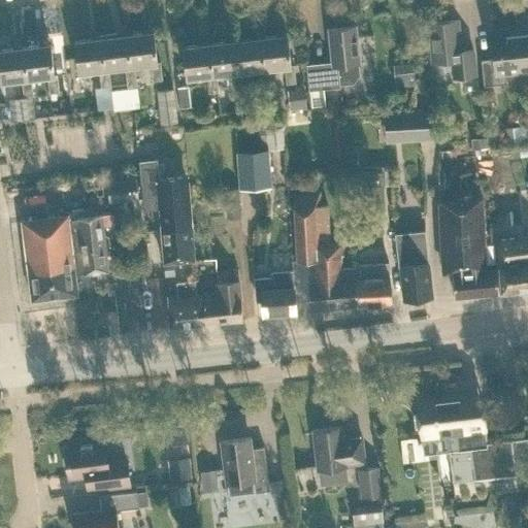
[(457,20),(428,22),(432,61),(452,59),(453,77),(475,74),(472,50),(460,51),(457,20)]
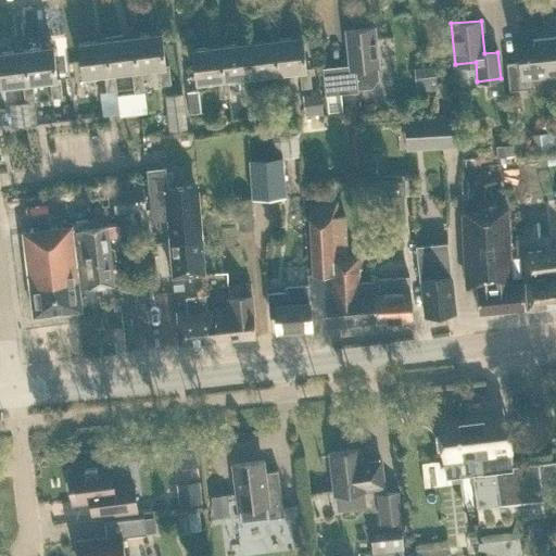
[(379,77),(378,65),(374,27),(345,29),(349,65),(337,66),(340,92),(357,90),(357,87),(373,86),(379,77)]
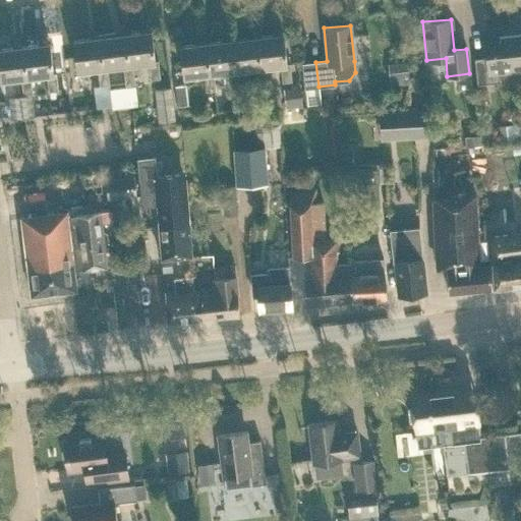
[(514,71),(520,70),(520,69),(520,25),(509,27),(514,71)]
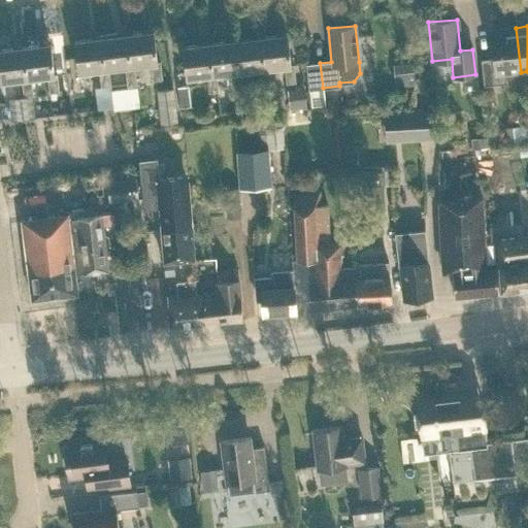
[(505,73),(521,72),(516,28),(491,31),(493,58),(481,60),(484,85),(506,83),(505,73)]
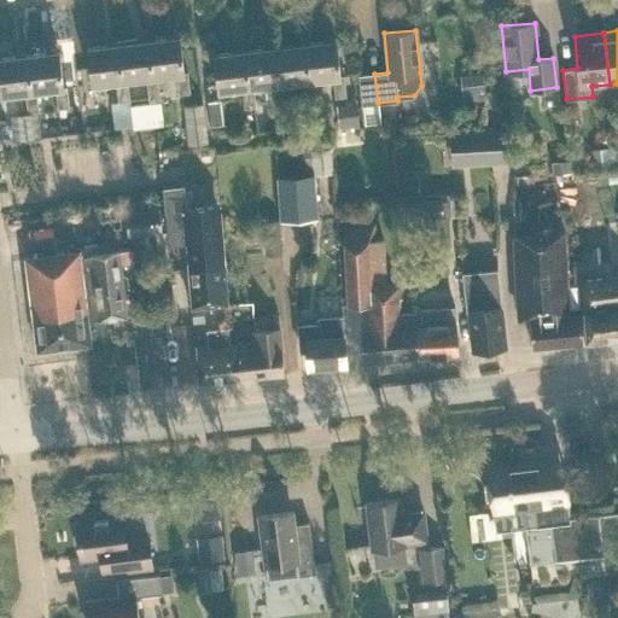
[(179,94),(190,93),(187,71),(184,73),(179,36),(149,40),(152,77),(157,76),(176,75),(179,94)]
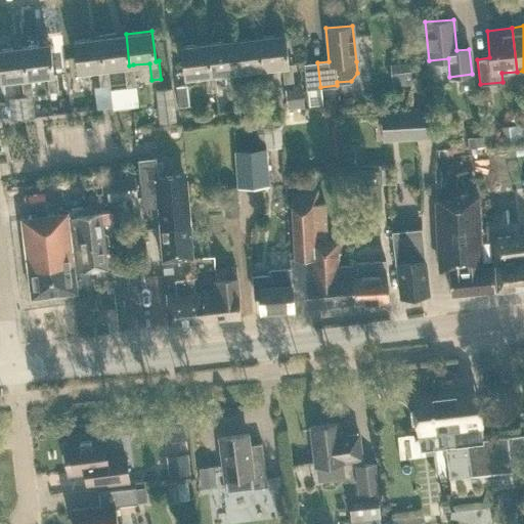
[(284,82),(294,81),(292,63),(289,63),(285,33),(259,37),(262,68),(266,68),(281,66),(284,82)]
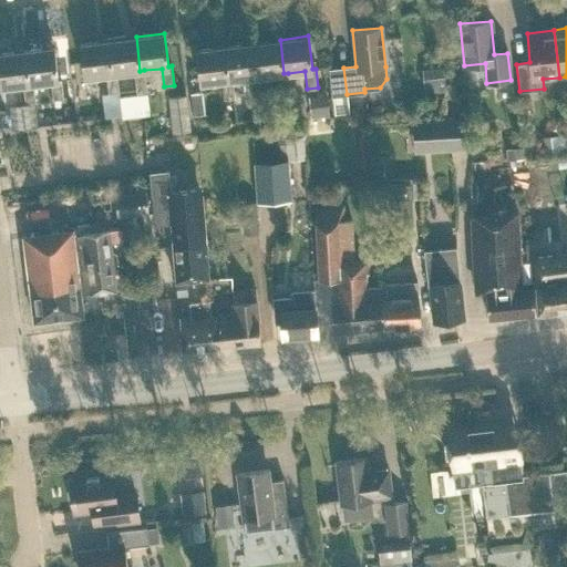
[(144,70),(140,71),(136,37),(107,40),(112,74),(116,73),(134,72),(136,94),(146,93),(144,70)]
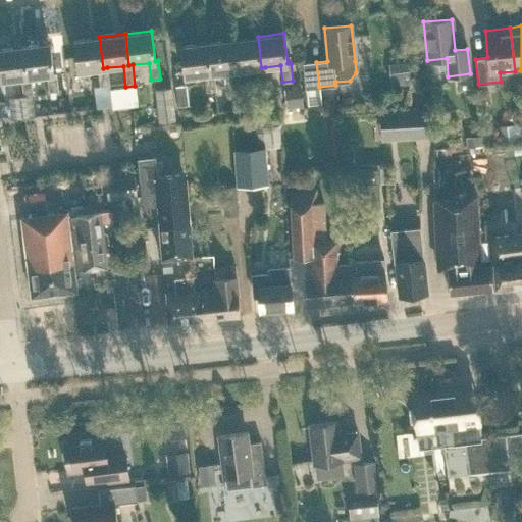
[(109,85),(107,67),(103,68),(99,37),(73,40),(76,71),(98,69),(100,86),(94,87),(96,108),(111,106),(109,85)]
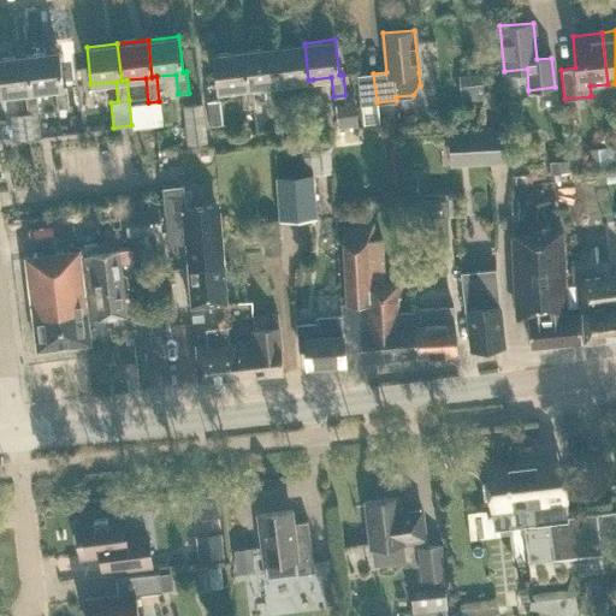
[(315,99),(313,80),(308,80),(304,43),(274,47),(278,83),(283,83),(301,81),(303,100),(315,99)]
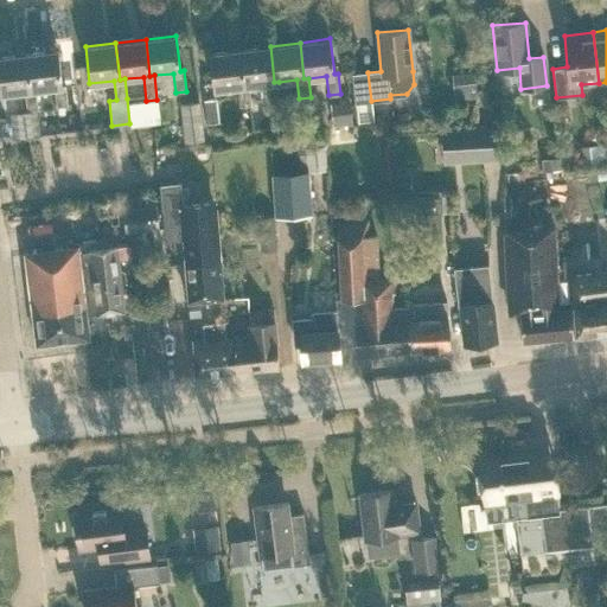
[(281,101),(279,82),(274,82),(270,46),(241,50),(244,85),(249,85),(267,83),(269,102),(281,101)]
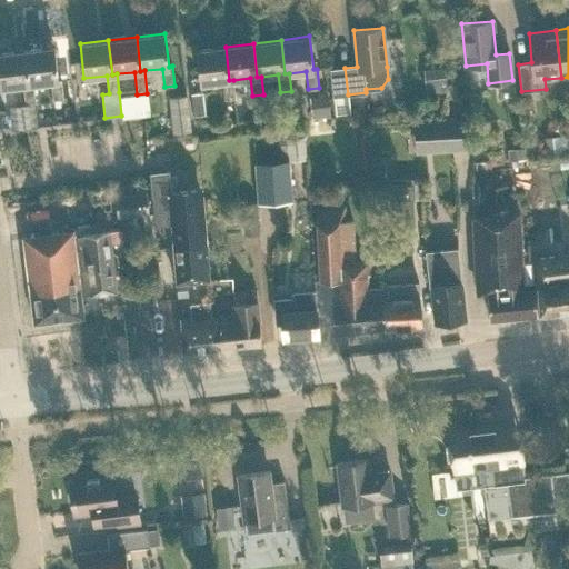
[(62,98),(61,79),(59,80),(55,47),(26,50),(30,85),(33,85),(51,82),(52,99),(62,98)]
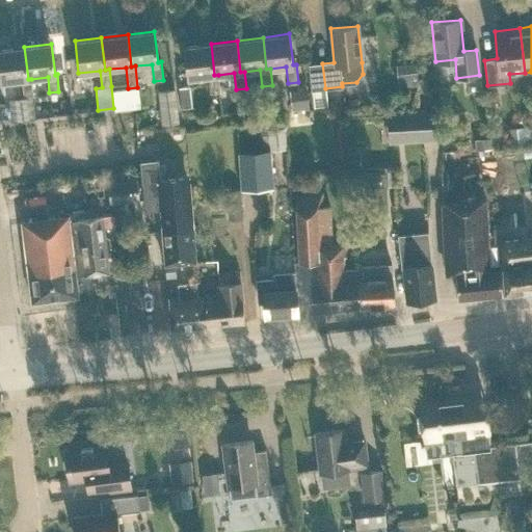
[(219,91),(218,75),(214,75),(211,44),(184,47),(188,78),(208,76),(210,92),(219,91)]
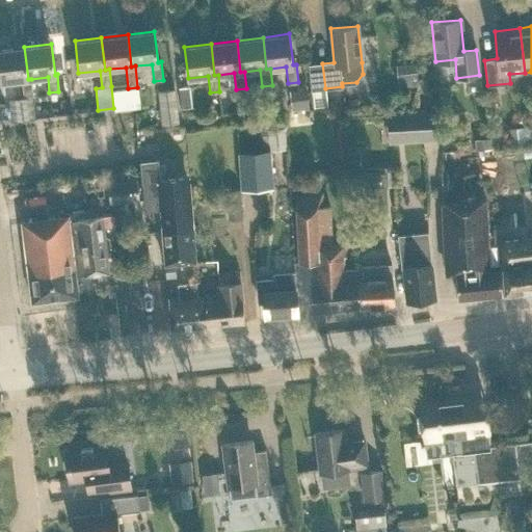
[(31,79),(28,79),(24,47),(0,49),(0,74),(1,82),(22,80),(23,97),(8,98),(11,122),(35,118),(32,96),(33,96),(31,79)]
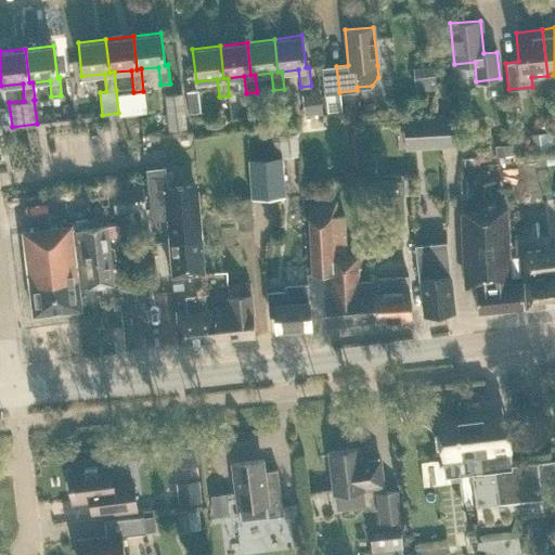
[(415,91),(436,89),(434,65),(413,67),(415,91)]
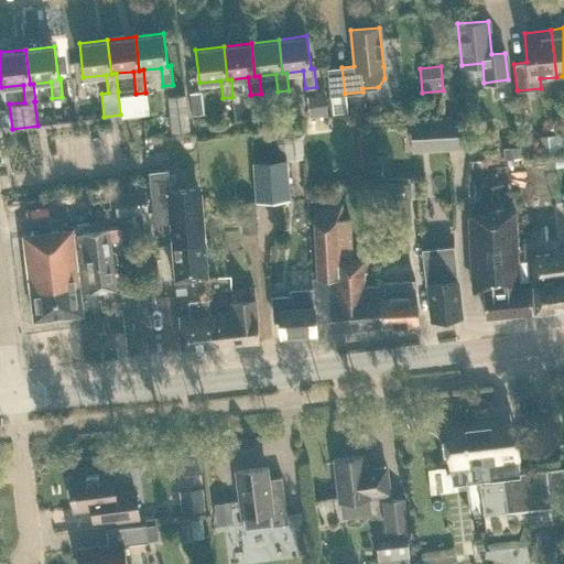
[(204,114),(201,90),(190,93),(192,115),(204,114)]
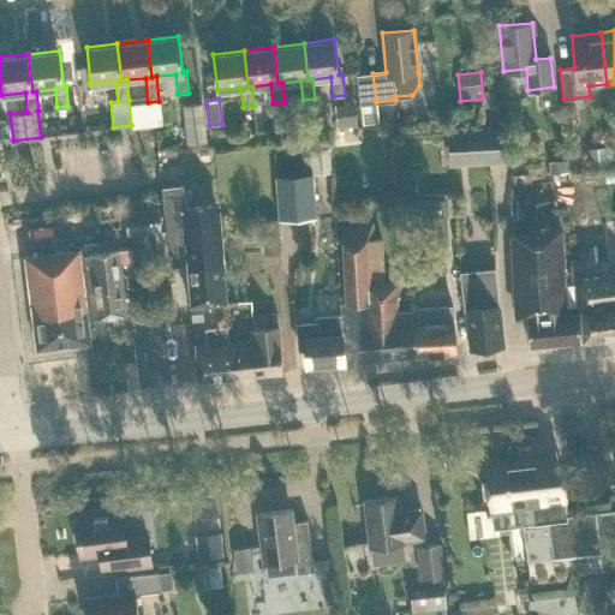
[(148,102),(129,105),(132,126),(162,123),(159,101),(148,102)]
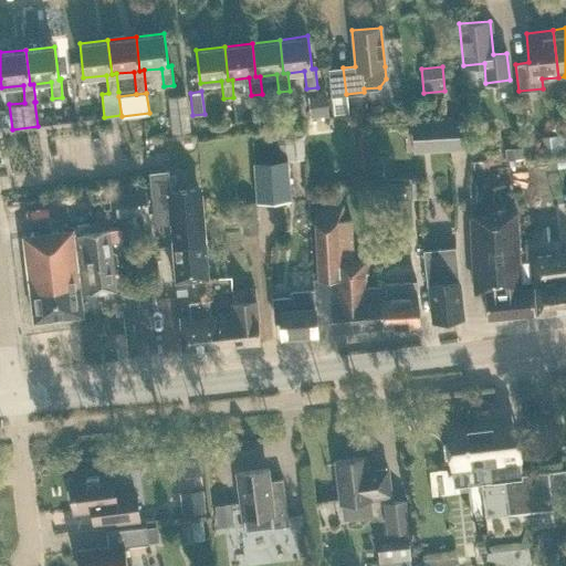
[(328,115),(325,93),(306,96),(310,117),(328,115)]
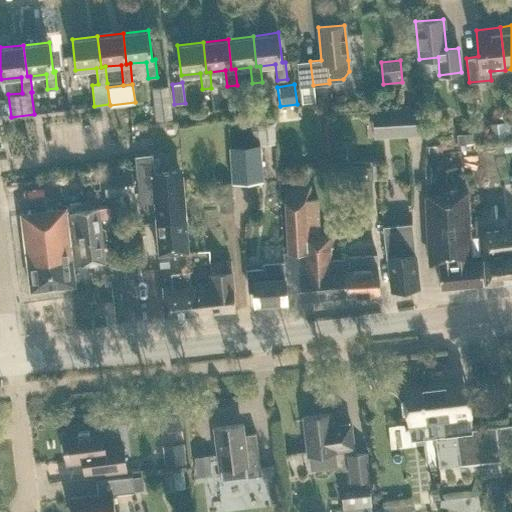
[(172,118),(168,85),(151,88),(155,120),(172,118)]
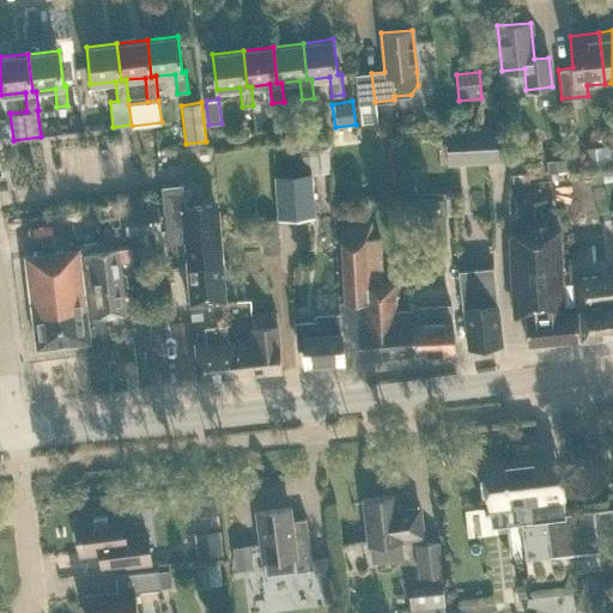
[(572,125),(571,107),(560,108),(562,126),(572,125)]
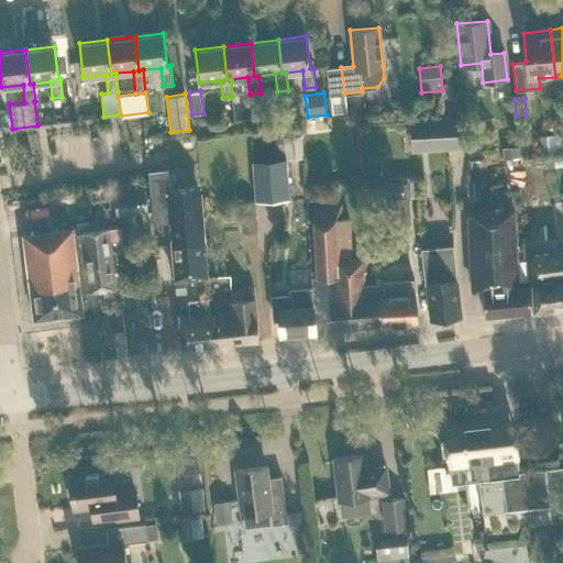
[(409,121),(411,152),(467,148),(466,118),(409,121)]
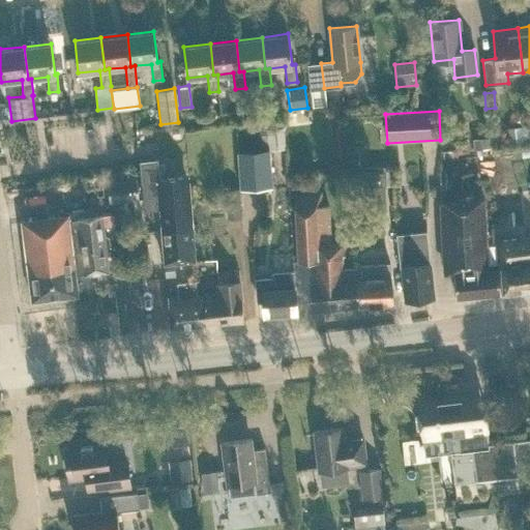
[(495,120),(487,121),(488,137),(489,148),(497,147),(495,120)]
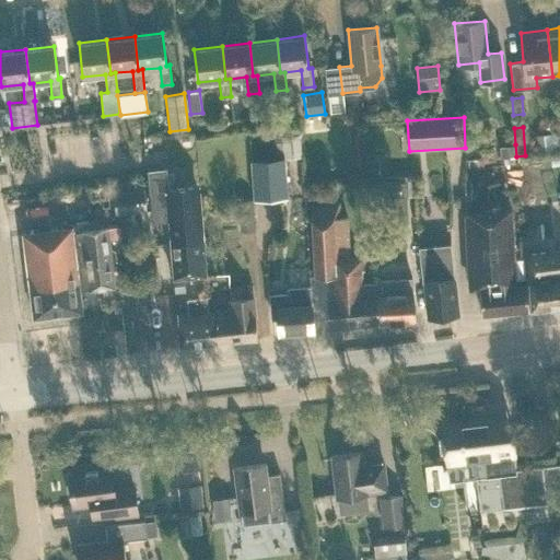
[(538,155),(553,154),(551,132),(536,135),(538,155)]
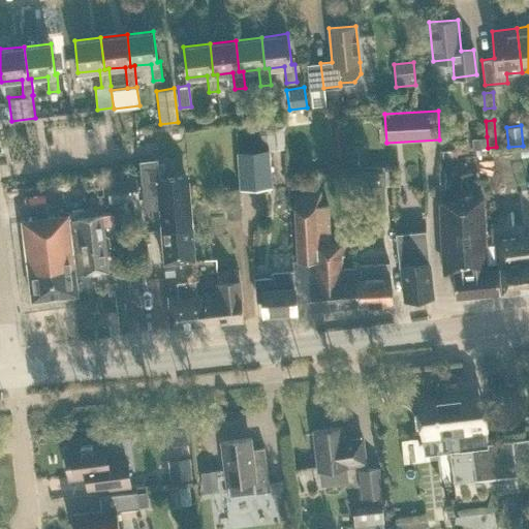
[(284,145),(283,127),(282,127),(275,127),(267,128),(268,146),(284,145)]
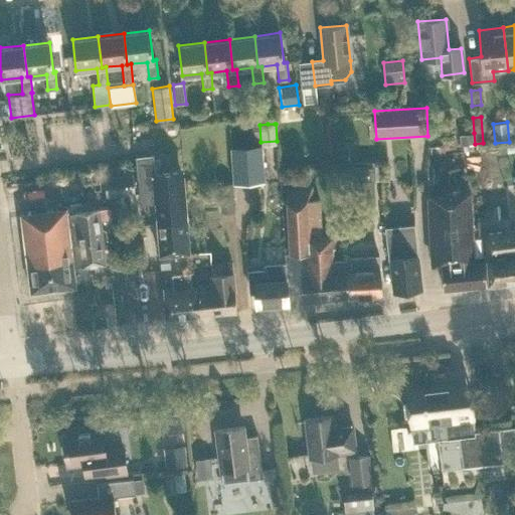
[(473,144),(475,144),(474,133),(460,135),(461,145),(463,145),(464,151),(474,150),(473,144)]
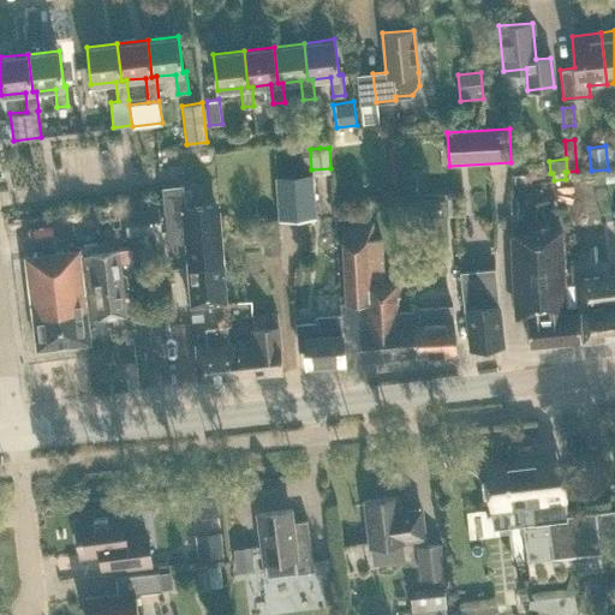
[(317,218),(314,173),(274,175),(278,221),(317,218)]
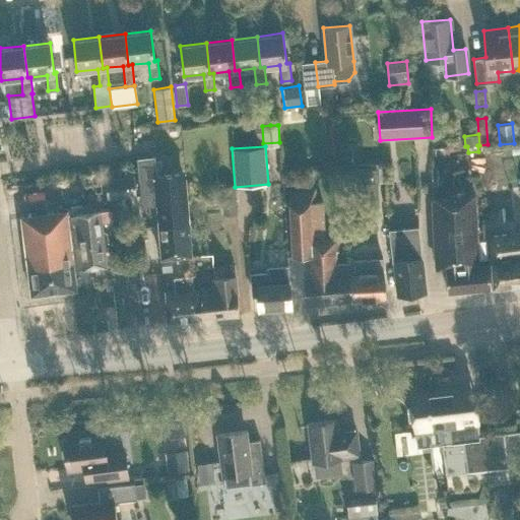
[(336,163),(352,161),(351,148),(335,149),(336,163)]
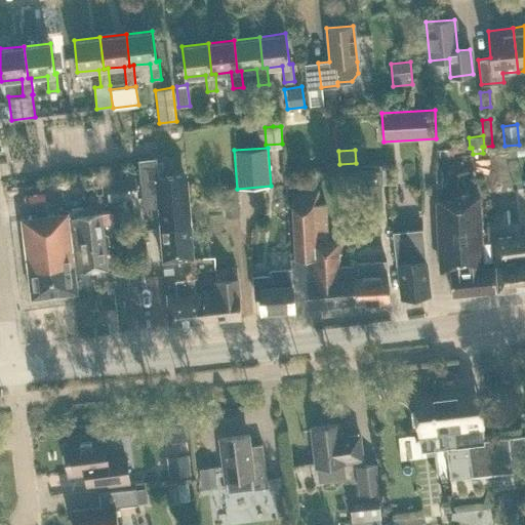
[(160,219),(160,227),(190,225),(189,202),(188,203),(187,183),(182,183),(182,175),(158,177),(157,158),(138,159),(142,196),(143,208),(157,207),(155,210),(156,216),(160,219)]
